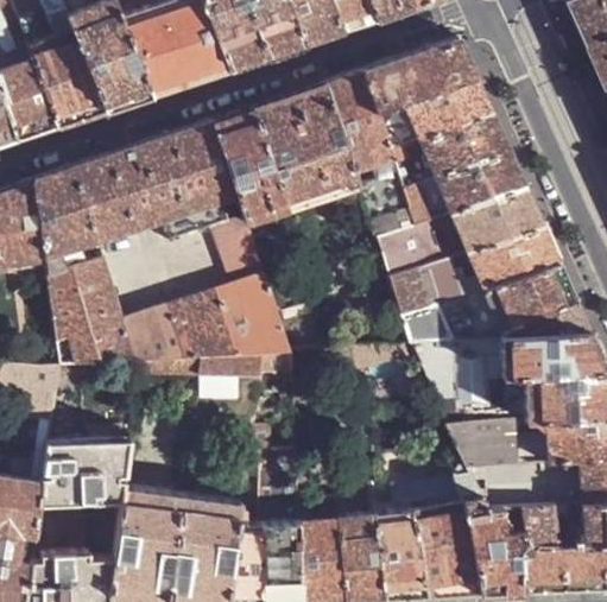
[(0,0),(0,58),(2,58),(17,51),(29,46),(10,0),(0,0)]
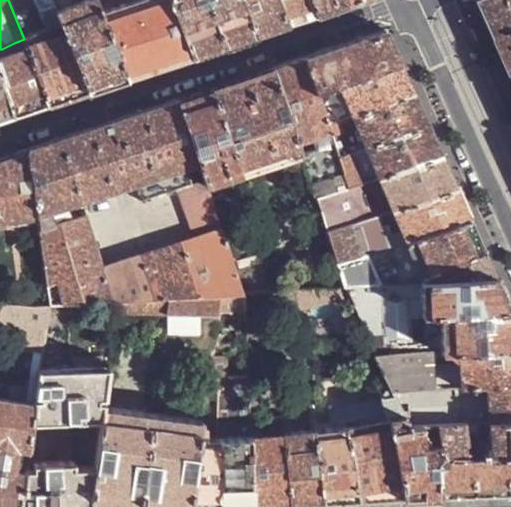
[(8,0),(24,39),(28,52),(49,107),(73,99),(90,93),(57,12),(52,0),(8,0)]
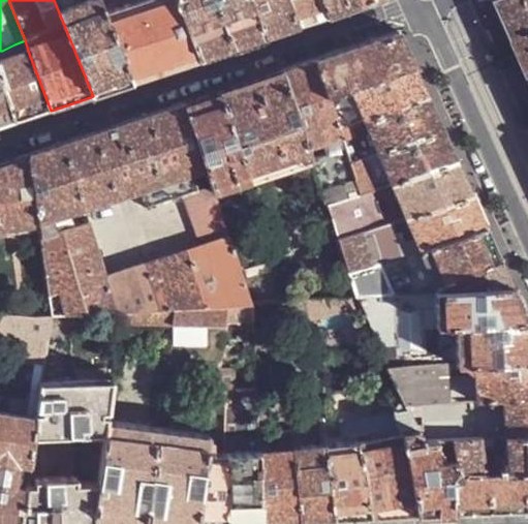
[(54,0),(59,12),(90,0),(54,0)]
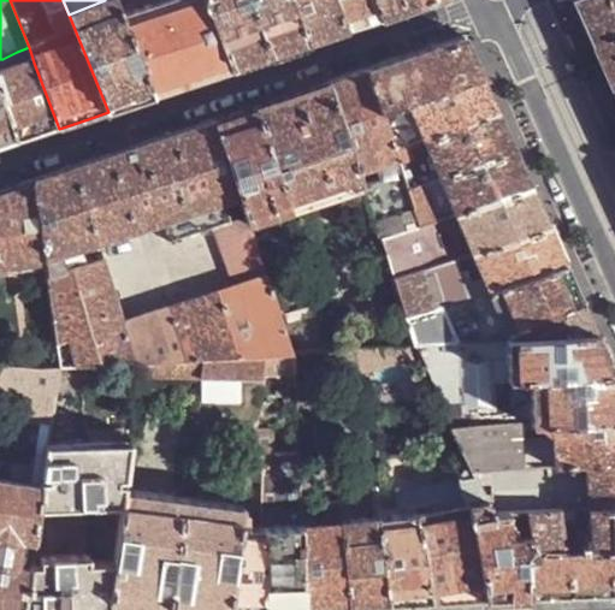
[(116,0),(105,0),(69,15),(108,112),(136,104),(154,98),(124,18),(116,0)]
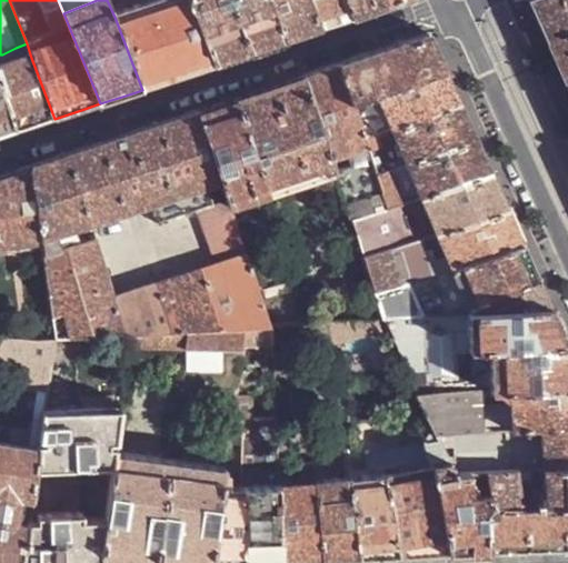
[(162,0),(149,4),(115,17),(142,90),(180,77),(182,77),(213,66),(188,0),(162,0)]
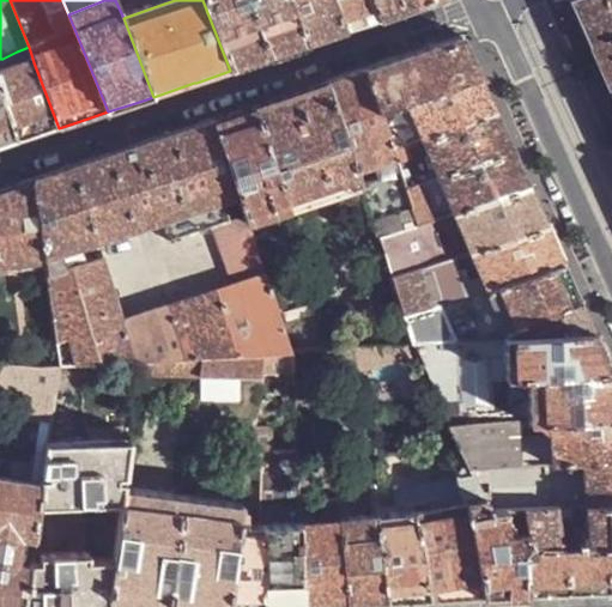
[(203,0),(230,71),(256,62),(272,56),(291,50),(307,46),(289,0),(203,0)]
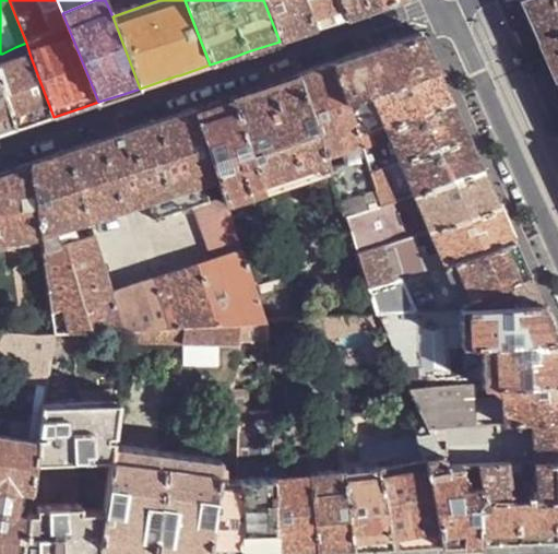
[(263,0),(280,42),(299,35),(316,30),(304,0),(263,0)]
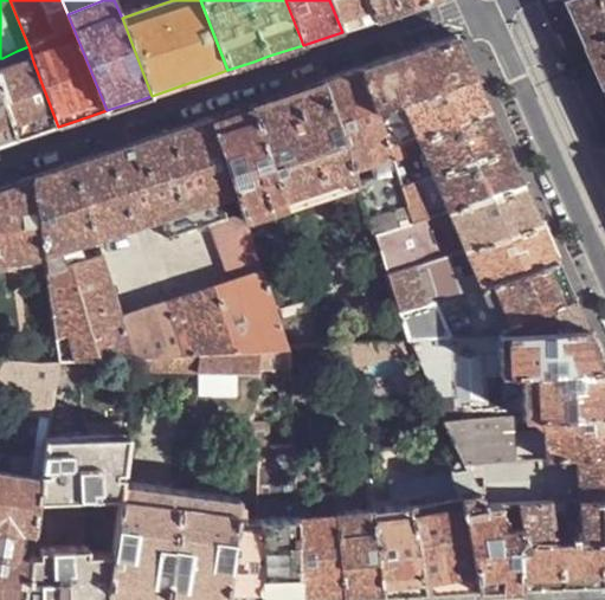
[(329,0),(342,32),(360,25),(374,20),(366,0),(329,0)]
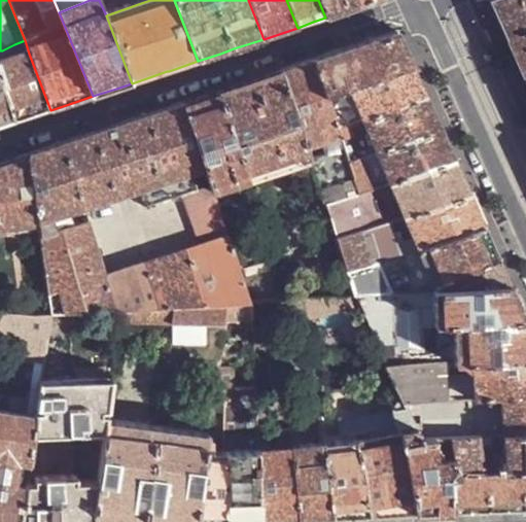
[(318,0),(325,18),(354,8),(379,0),(318,0)]
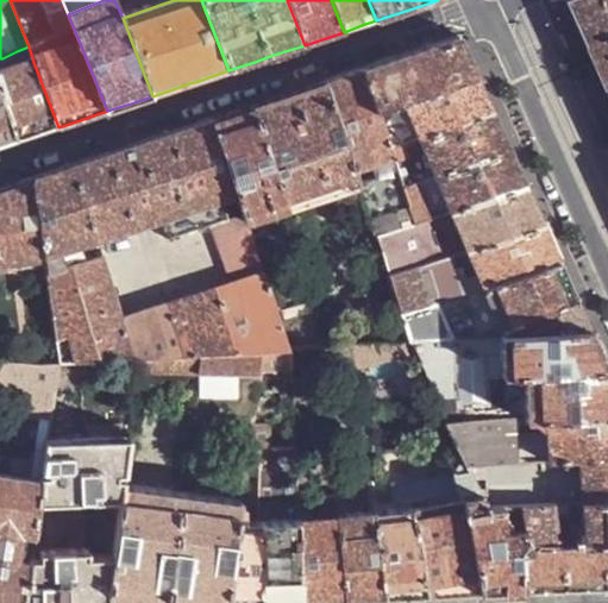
[(607,0),(580,0),(575,2),(595,50),(607,44),(607,0)]
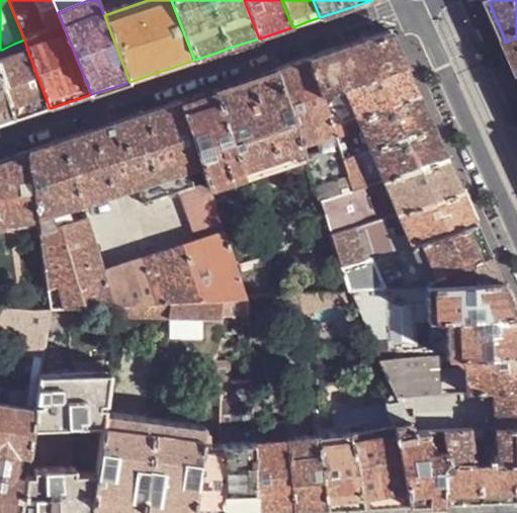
[(349,49),(311,62),(322,96),(346,88),(409,69),(399,45),(394,34),(349,49)]
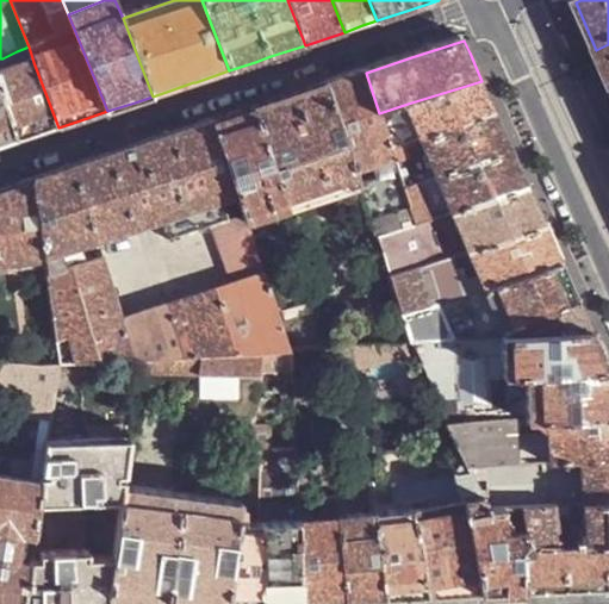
[(608,44),(596,50),(608,79),(608,44)]
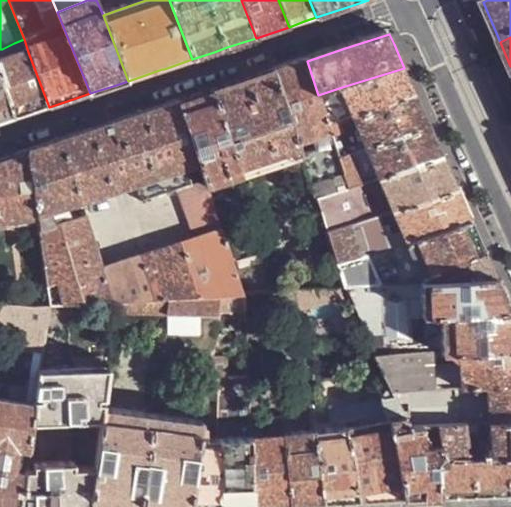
[(14,43),(2,49),(5,59),(18,55),(14,43)]
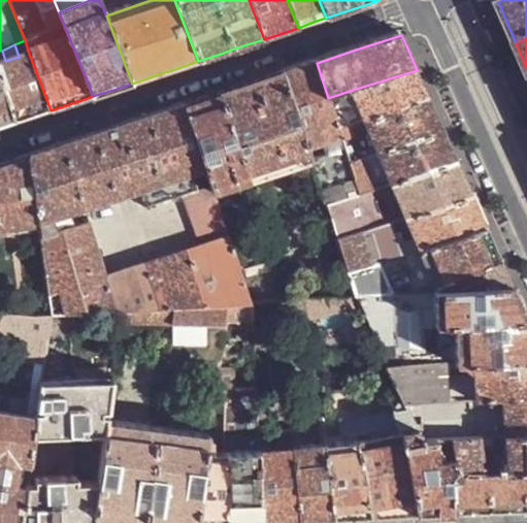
[(5,61),(0,63),(0,78),(17,122),(37,115),(51,110),(29,54),(19,57),(5,61)]
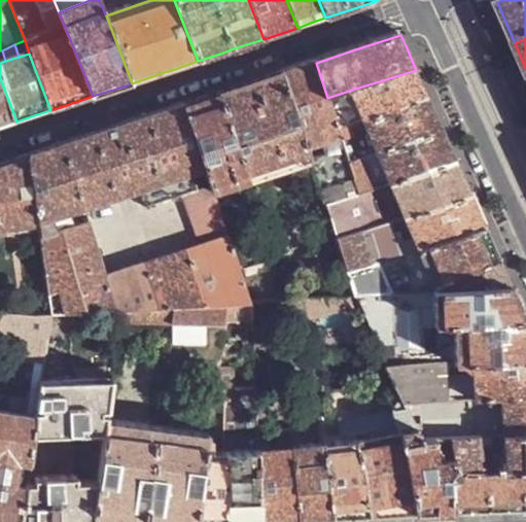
[(297,69),(282,74),(307,150),(322,144),(341,138),(339,132),(327,98),(316,63),(297,69)]
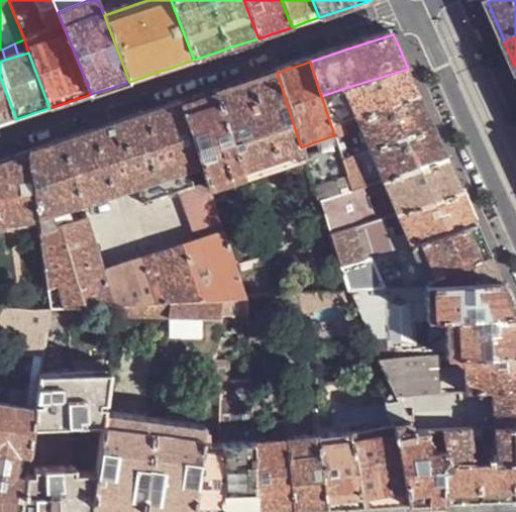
[(408,69),(345,88),(358,120),(422,99),(413,78),(408,69)]
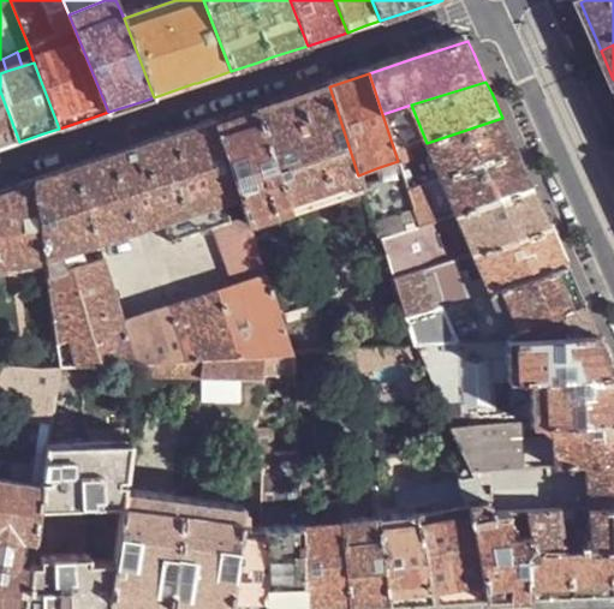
[(329,87),(313,93),(346,195),(363,190),(358,175),(329,87)]
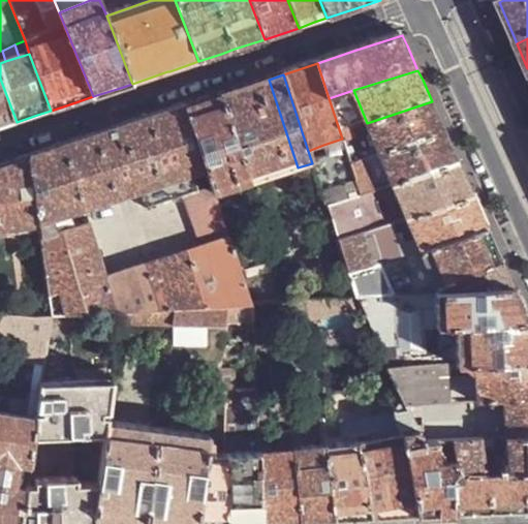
[(0,127),(2,127),(17,122),(0,79),(0,127)]
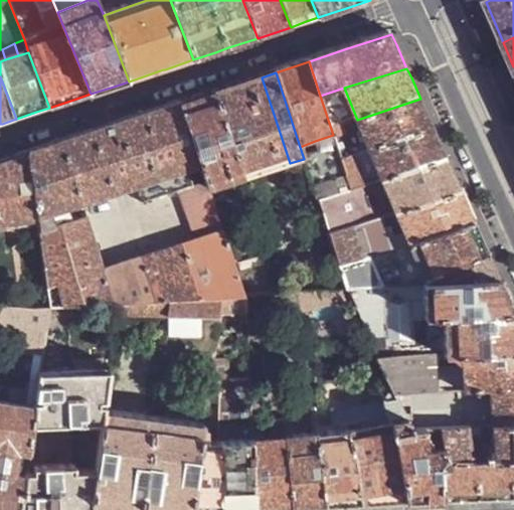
[(236,86),(215,93),(243,179),(290,163),(262,77),(236,86)]
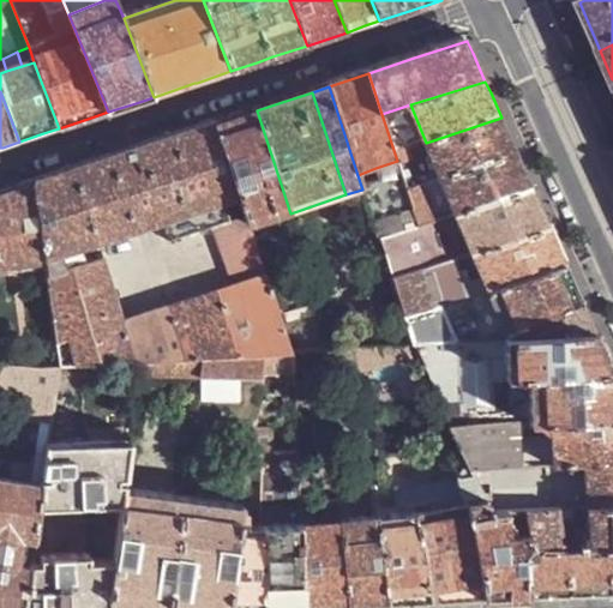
[(410,104),(382,114),(395,154),(426,143),(410,104)]
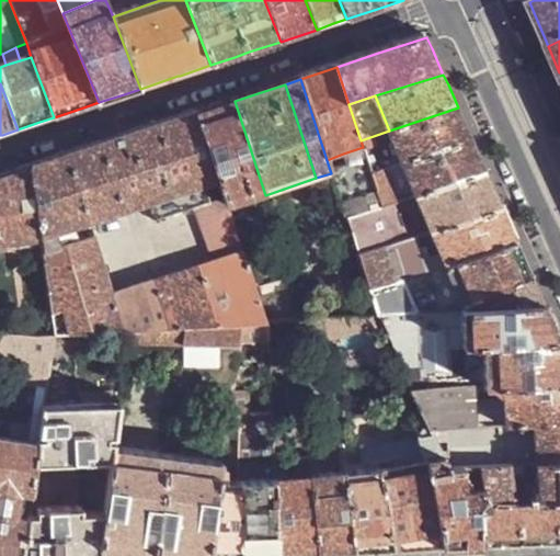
[(215,108),(197,113),(219,183),(228,206),(228,208),(265,195),(235,101),(215,108)]
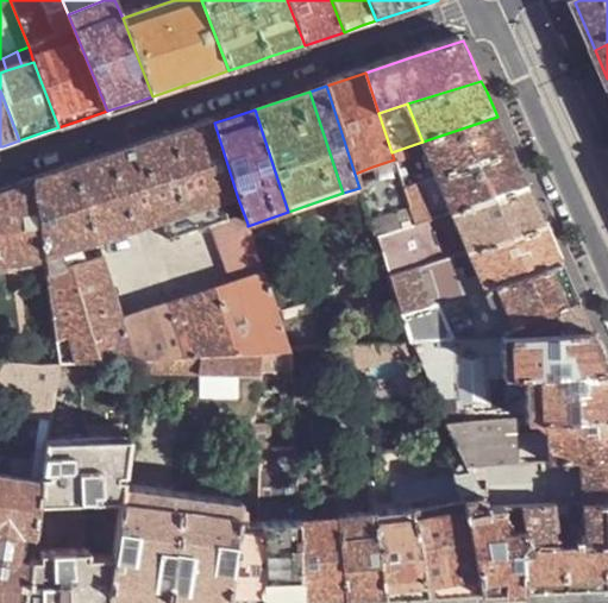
[(497,117),(422,142),(438,178),(515,156),(503,130),(497,117)]
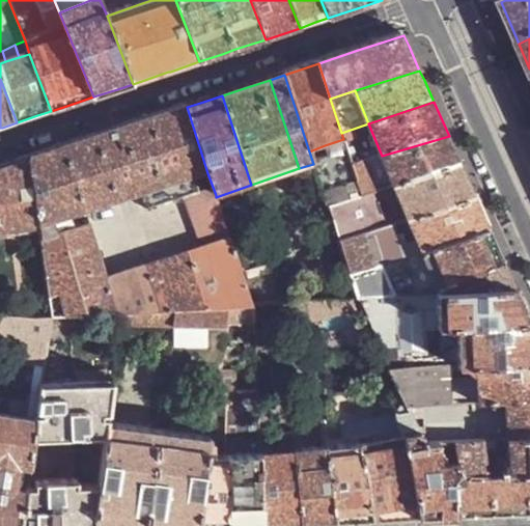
[(115,132),(92,139),(114,205),(141,196),(194,177),(207,173),(187,107),(152,118),(115,132)]
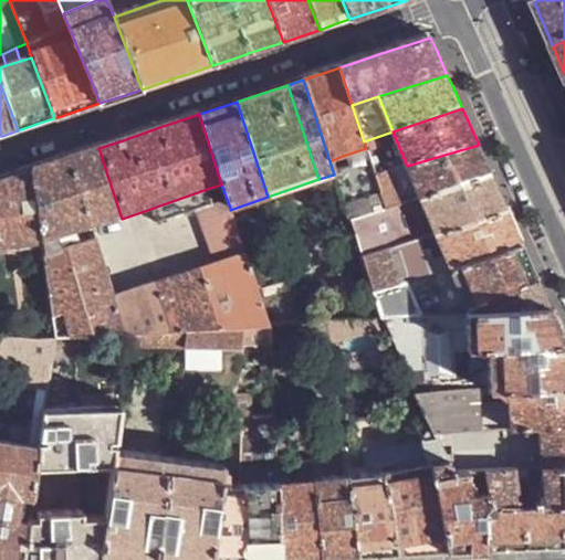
[(366,148),(375,176),(388,170),(407,166),(393,131),(364,141),(366,148)]
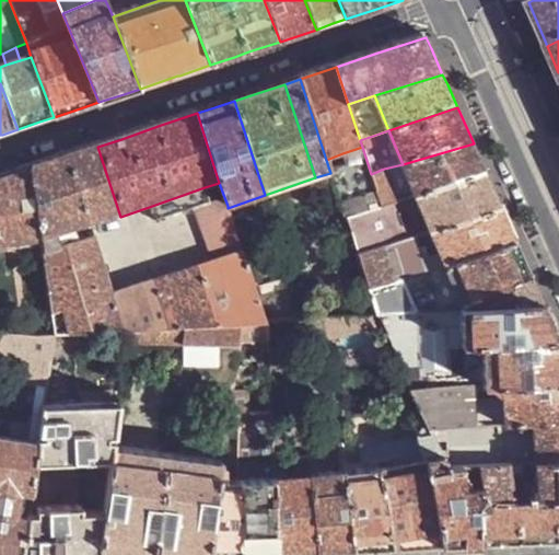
[(474,143),(403,164),(417,198),(488,177),(478,155),(474,143)]
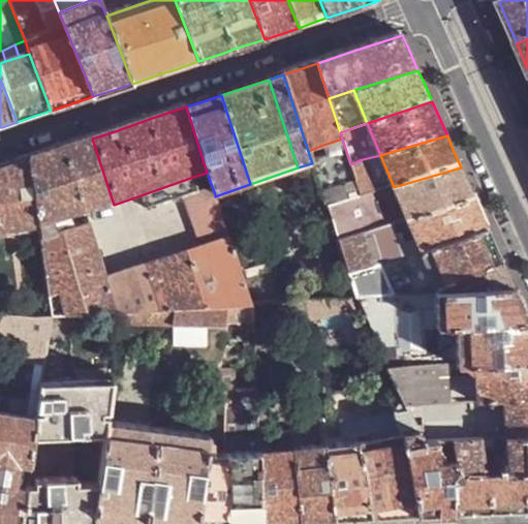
[(92,139),(31,158),(39,228),(56,223),(85,214),(114,205),(92,139)]
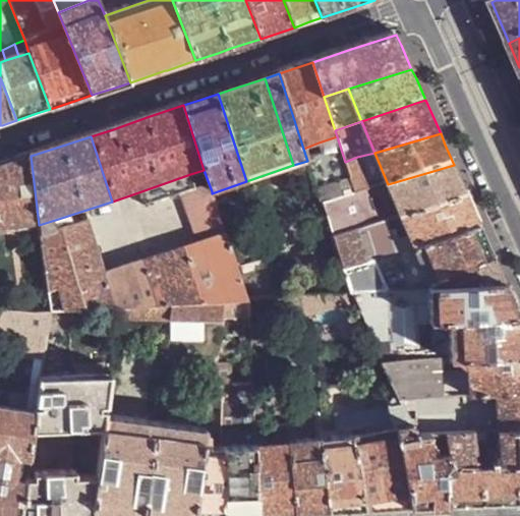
[(337,136),(319,142),(324,156),(307,161),(318,192),(352,183),(345,162),(337,136)]
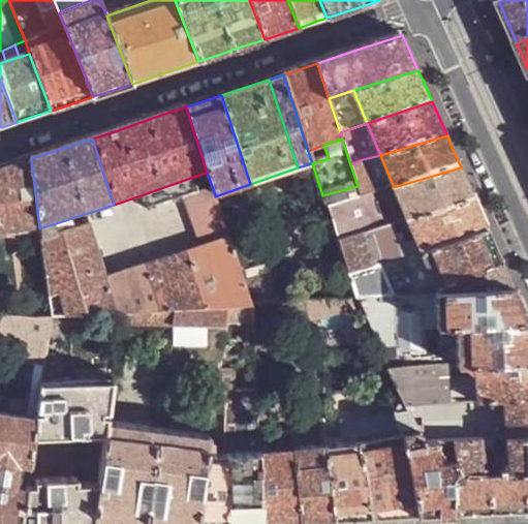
[(323,145),(308,151),(312,163),(329,158),(323,145)]
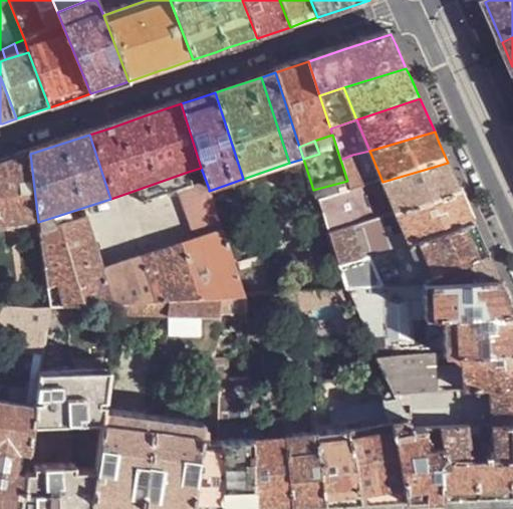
[(369,151),(352,155),(363,187),(382,182),(369,151)]
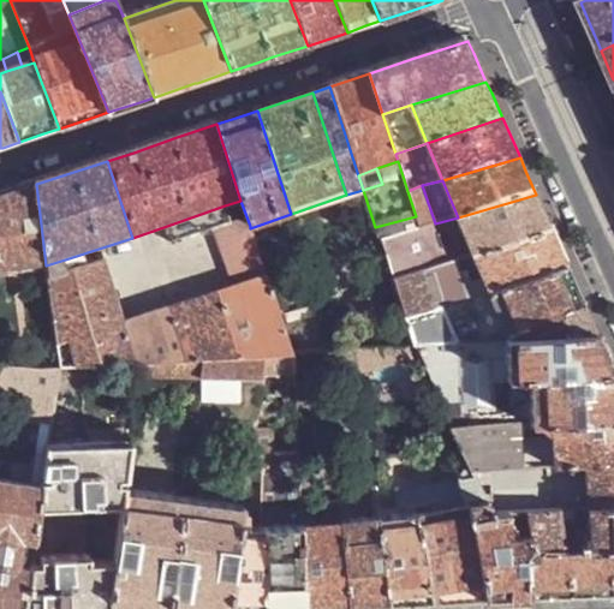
[(0,270),(6,270),(46,266),(36,184),(9,193),(0,196),(0,270)]
